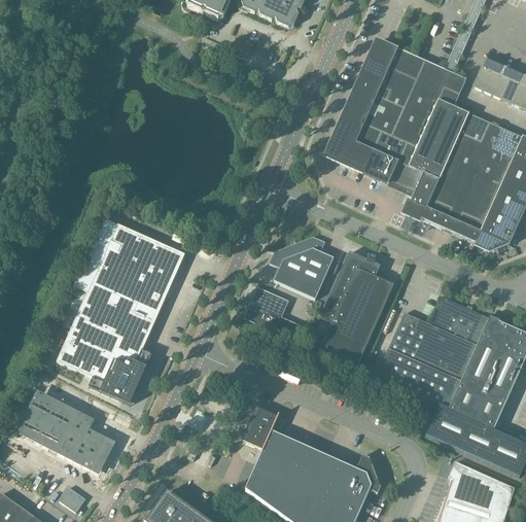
[(186,0),(188,4),(201,9),(203,13),(206,11),(219,18),(223,15),(231,0),(242,0),(244,5),(286,24),(295,21),(305,0),(186,0)]
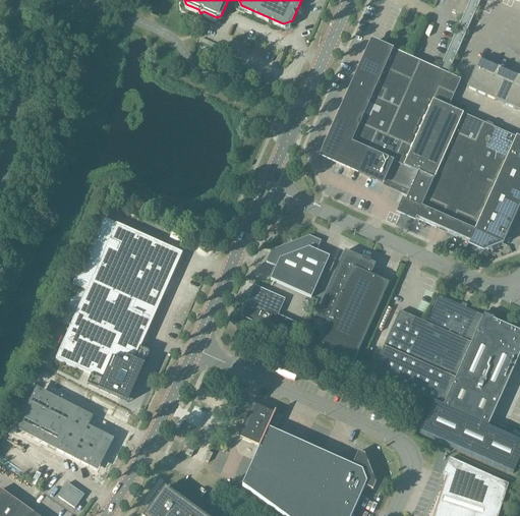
[(452,98),(462,75),(376,38),(325,152),(410,189),(402,208),(488,246),(504,240),(519,203),(519,134),(461,109),(463,103),(452,98)]
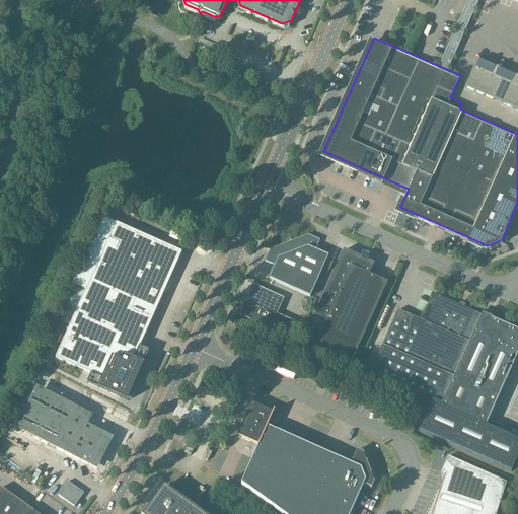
[(517,72),(478,55),(466,83),(517,105),(517,72)]
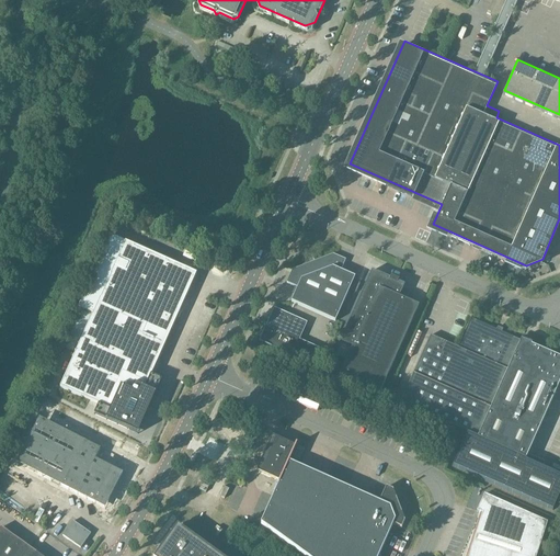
[(61,383),(133,415),(197,269),(126,237),(61,383)]
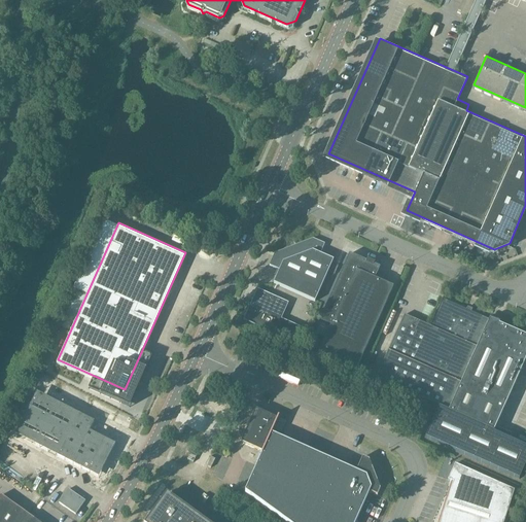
[(270,261),(280,265),(275,279),(316,297),(335,255),(321,249),(325,239),(314,234),(275,249),(270,261)]
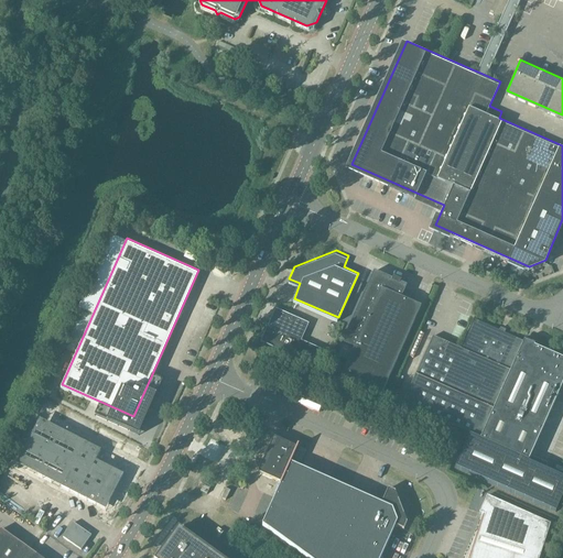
[(355,345),(343,373),(382,391),(422,303),(402,294),(408,282),(412,284),(402,279),(402,277),(401,279),(393,275),(393,273),(392,275),(375,267),(343,339),(355,345)]
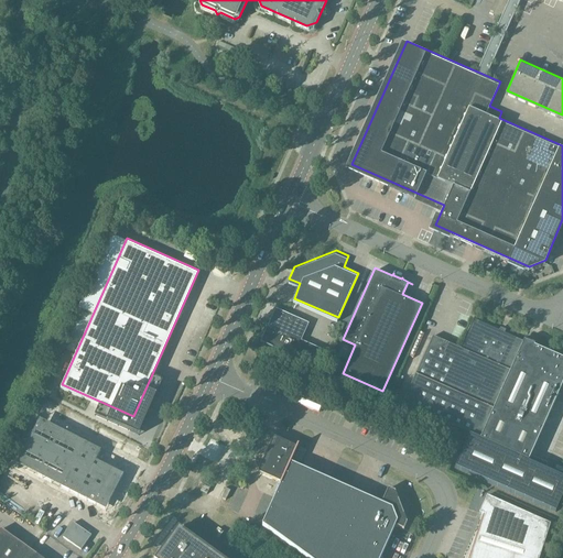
[(263,337),(294,351),(309,319),(277,306),(263,337)]
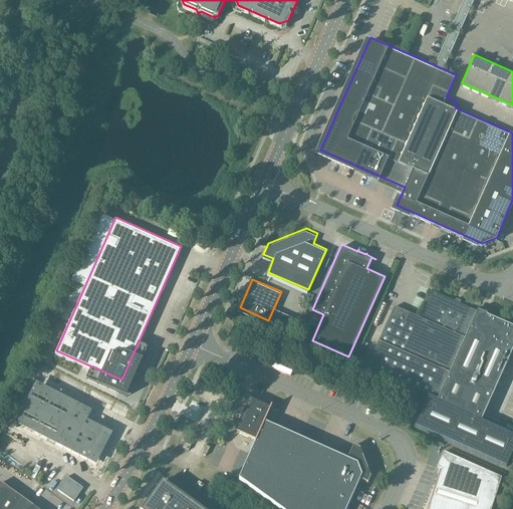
[(512,323),(488,312),(488,311),(488,310),(488,309),(488,308),(487,308),(486,308),(486,307),(485,307),(480,305),(479,308),(434,288),(422,314),(396,302),(367,364),(430,393),(416,422),(507,463),(512,450),(512,431),(497,424),(482,418),(482,417),(482,416),(512,346),(512,323)]
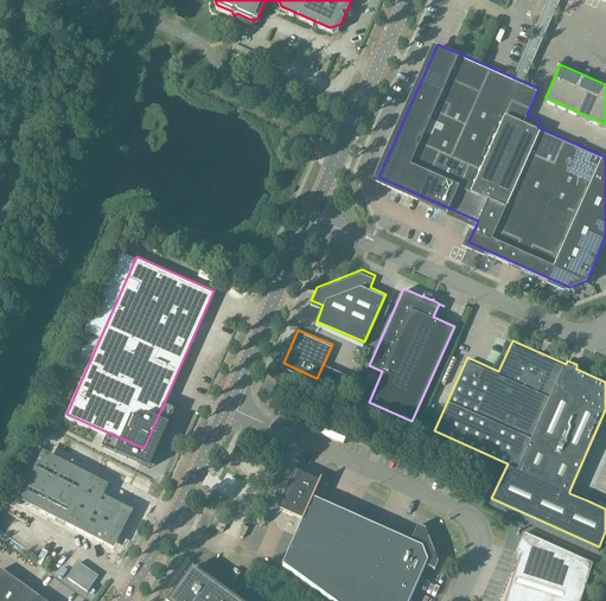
[(34,441),(8,491),(115,545),(140,496),(34,441)]
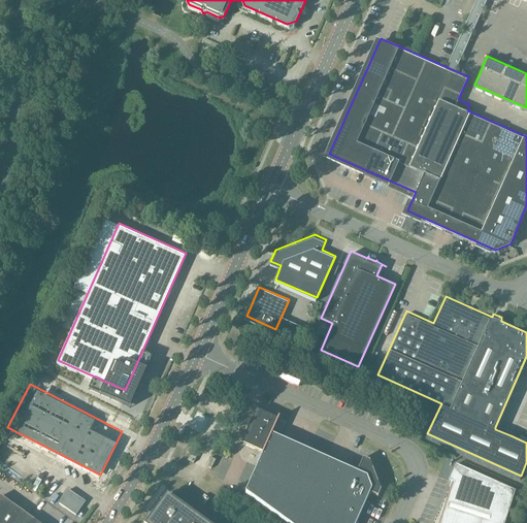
[(243,436),(245,440),(264,449),(263,451),(246,488),(295,522),(355,522),(371,489),(380,492),(382,486),(371,457),(364,454),(358,467),(273,430),(281,413),(280,413),(278,415),(261,406),(256,409),(243,436)]
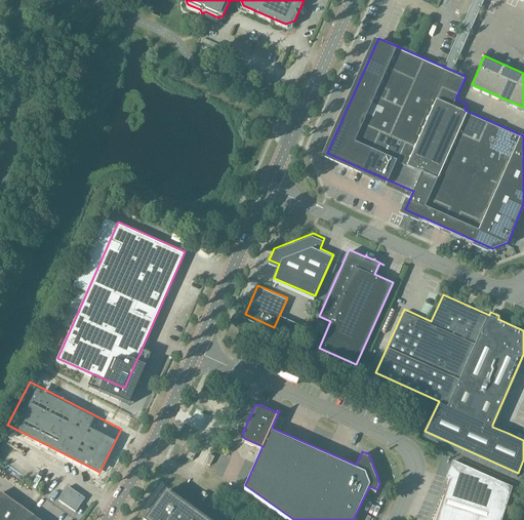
[(202,415),(205,410),(201,408),(198,407),(195,412),(202,415)]
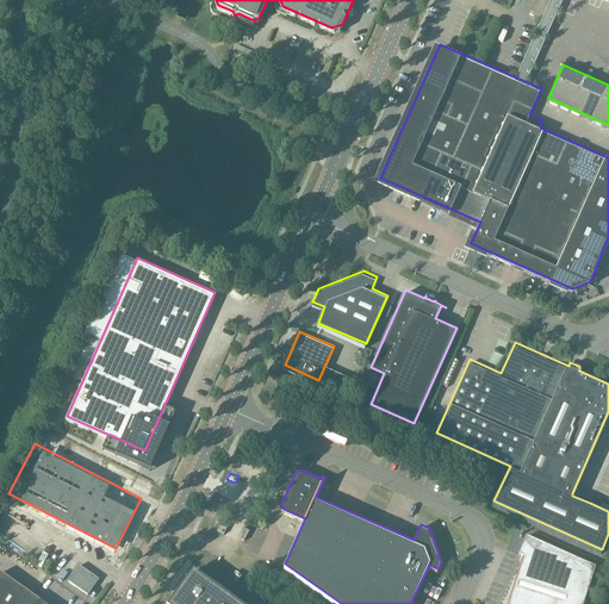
[(218,525),(225,529),(229,522),(222,518),(218,525)]
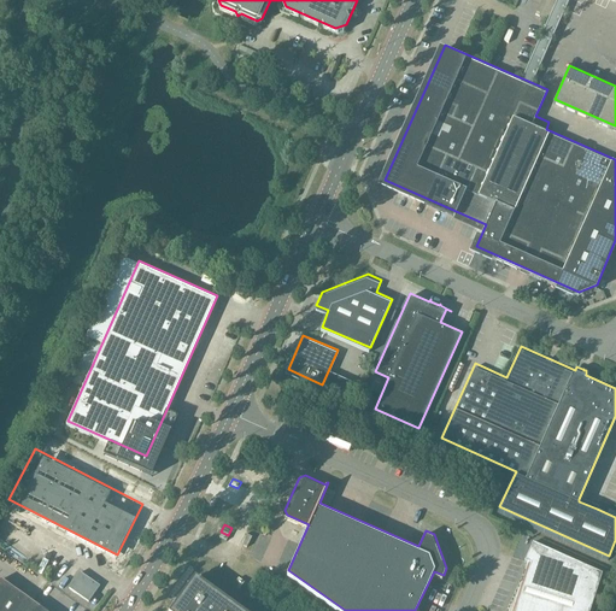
[(253,532),(247,529),(241,539),(246,541),(248,542),(253,532)]
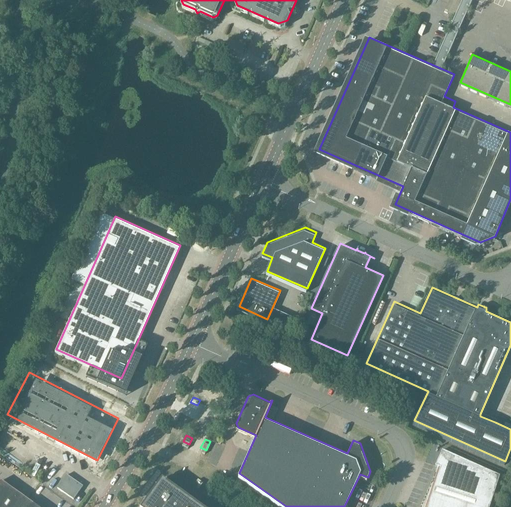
[(441,463),(427,506),(488,506),(500,471),(443,446),(436,461),(441,463)]
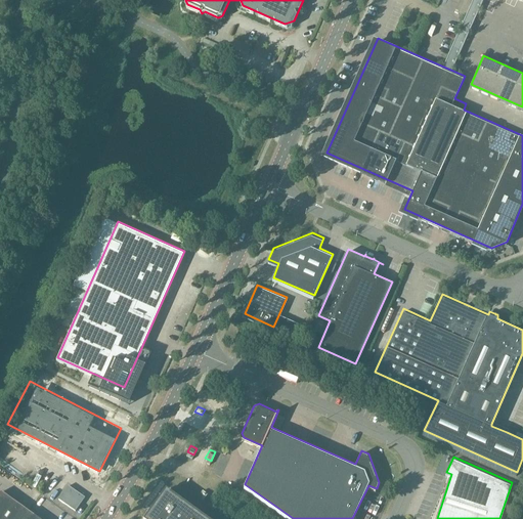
[(86,493),(69,482),(59,495),(77,507),(86,493)]
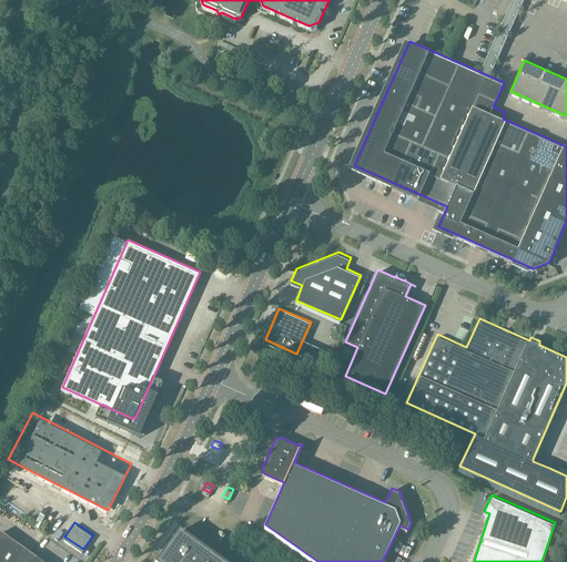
[(229,561),(181,527),(157,560),(158,561),(229,561)]
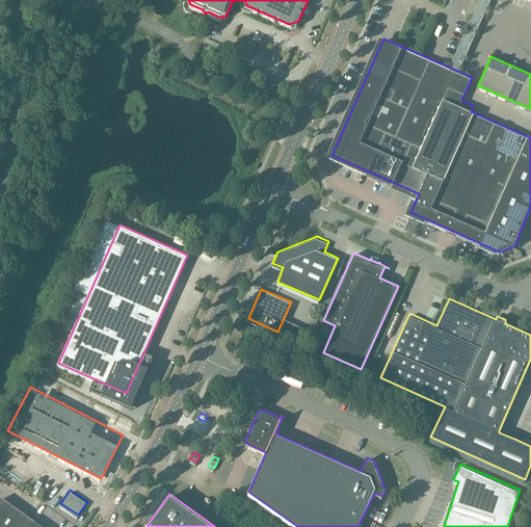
[(212,498),(207,494),(203,500),(207,504),(212,498)]
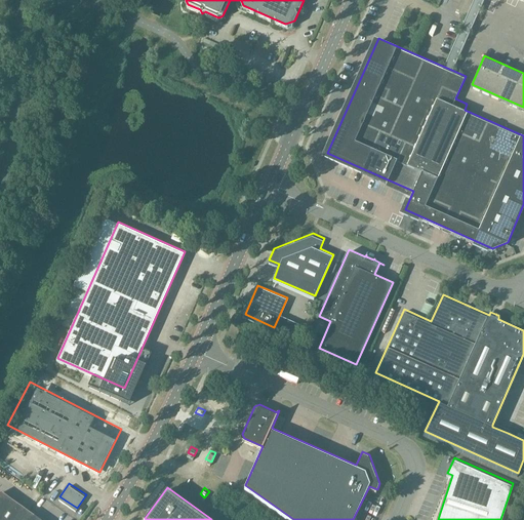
[(45,519),(2,488),(0,490),(0,519),(45,519)]
